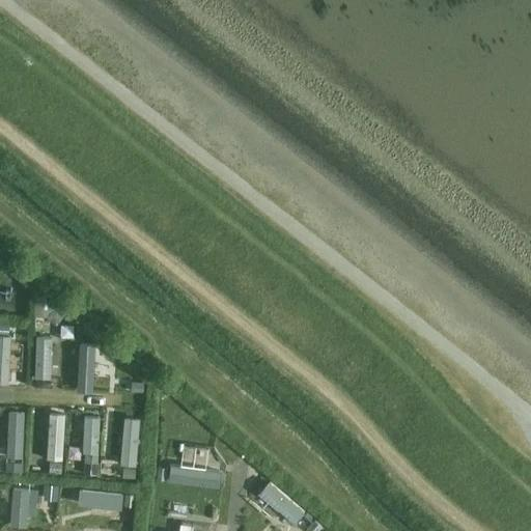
[(54,306),(46,315),(56,324),(63,314),(54,306)]
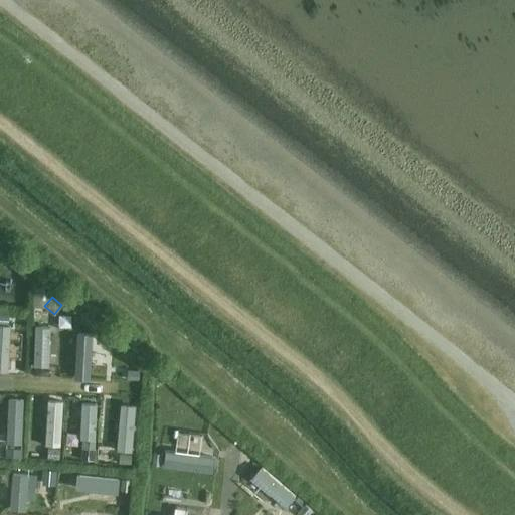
[(11,308),(9,351),(22,352),(24,309),(11,308)]
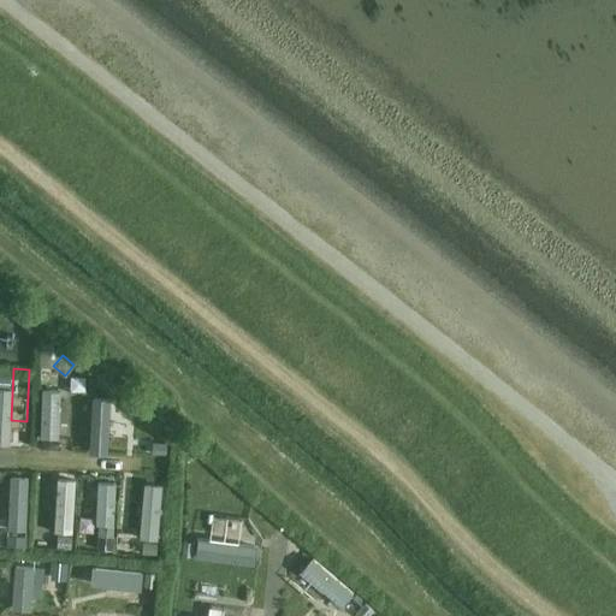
[(0,377),(0,388),(11,389),(12,378),(0,377)]
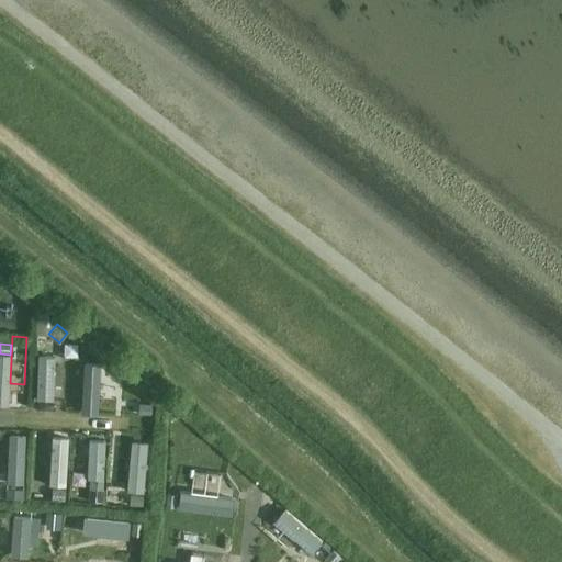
[(119,394),(121,344),(103,344),(101,393),(119,394)]
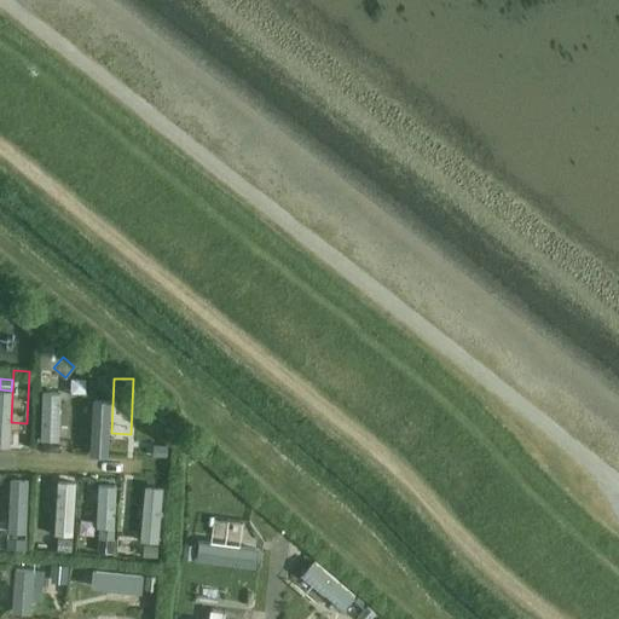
[(152,444),(152,456),(167,457),(167,445),(152,444)]
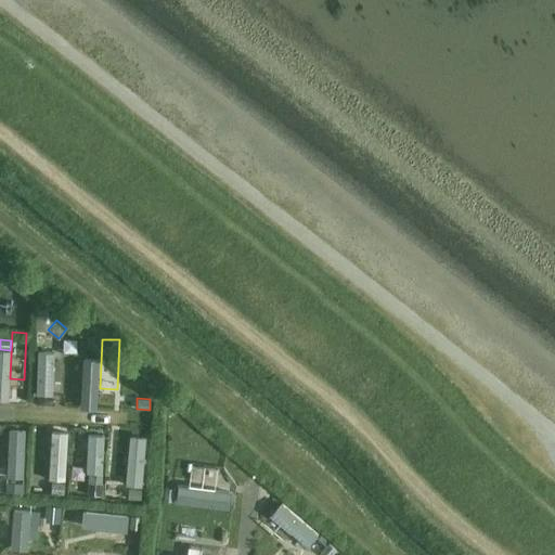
[(26,460),(40,460),(39,407),(25,407),(26,460)]
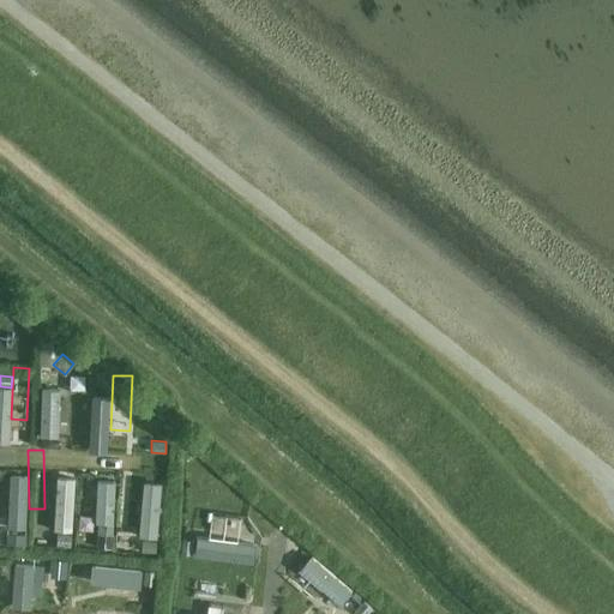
[(90,512),(94,453),(74,452),(72,511),(90,512)]
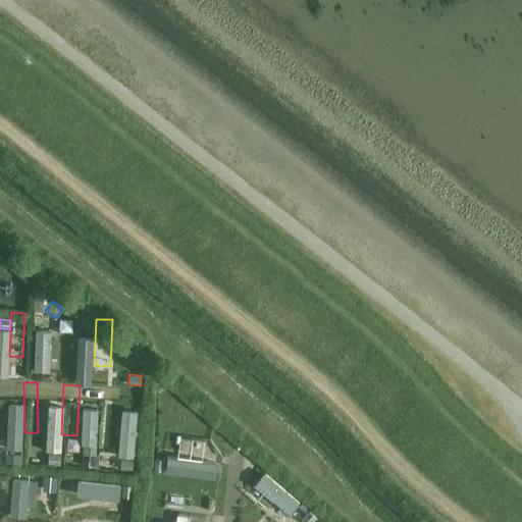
[(152,431),(154,387),(138,386),(136,430),(152,431)]
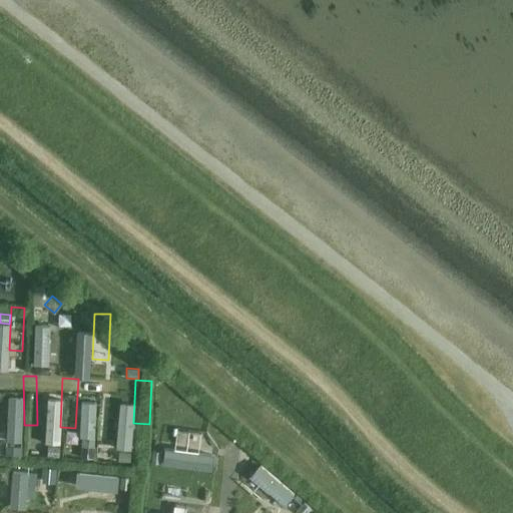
[(110,419),(112,384),(95,383),(94,418),(110,419)]
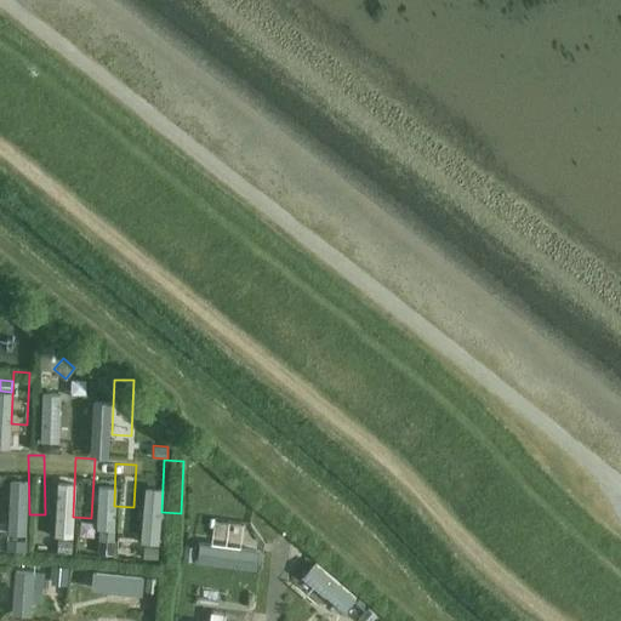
[(100,527),(98,551),(112,552),(113,528),(100,527)]
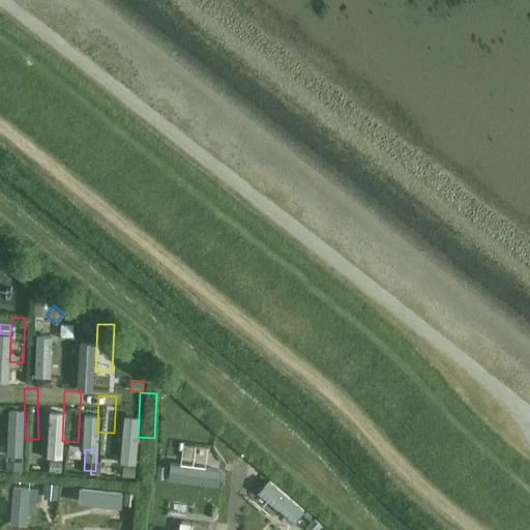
[(196,466),(230,468),(231,450),(197,449),(196,466)]
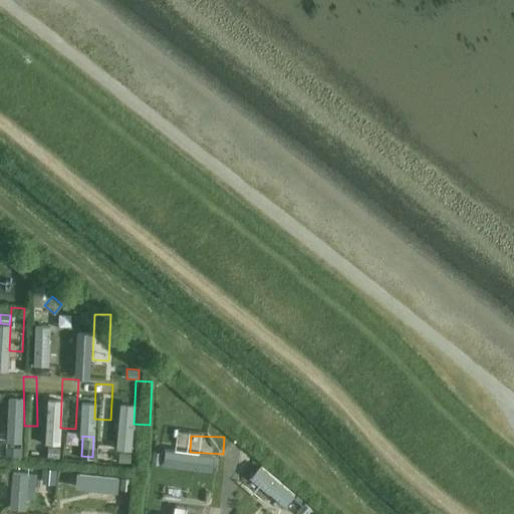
[(7,445),(6,454),(21,455),(22,446),(7,445)]
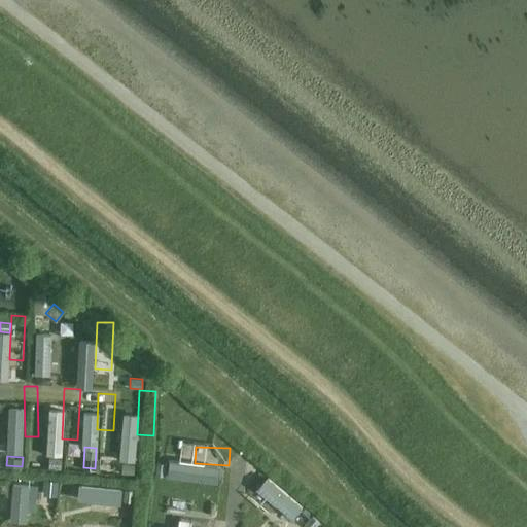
[(48,458),(47,468),(60,468),(61,459),(48,458)]
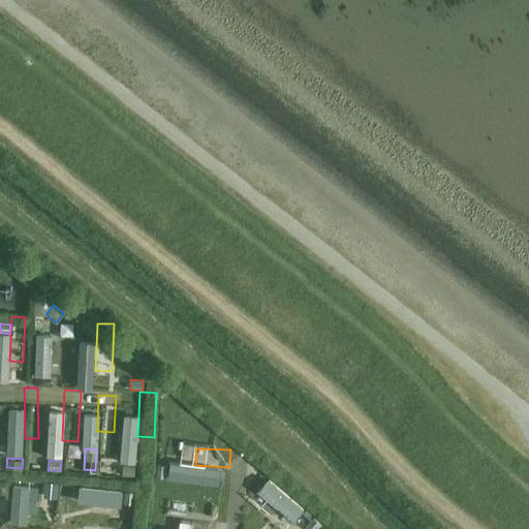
[(30,462),(28,504),(40,505),(42,463),(30,462)]
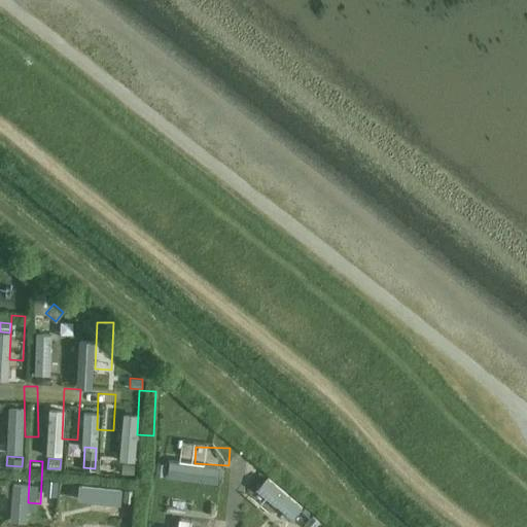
[(156,460),(155,472),(165,473),(167,461),(156,460)]
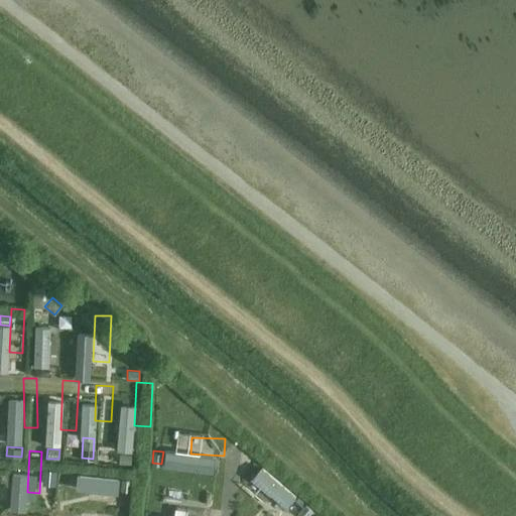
[(119,454),(119,463),(131,464),(131,454),(119,454)]
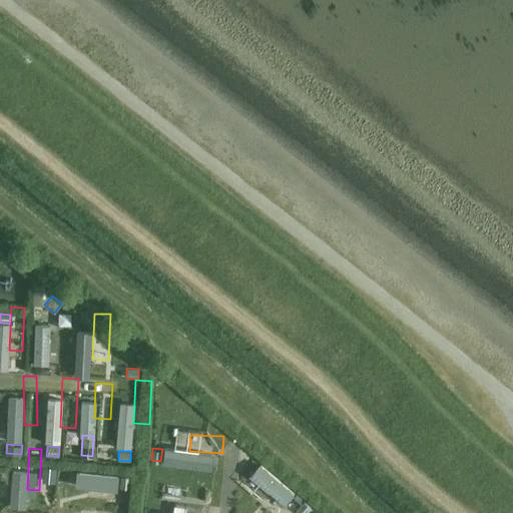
[(278,479),(286,471),(269,455),(261,464),(278,479)]
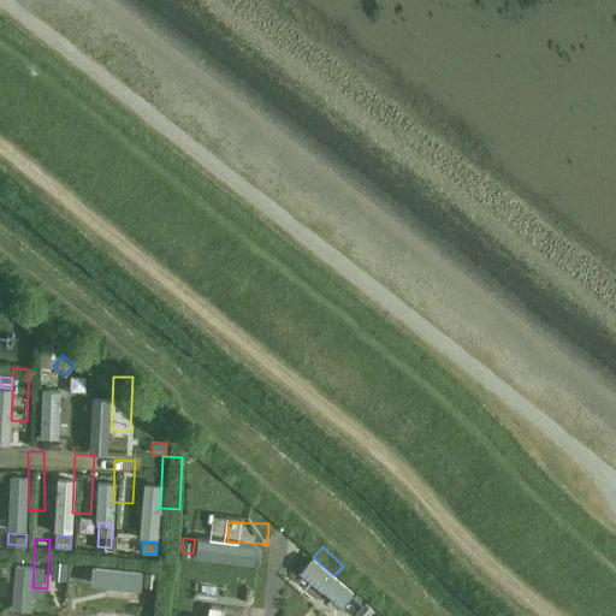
[(0,558),(0,574),(9,575),(10,560),(0,558)]
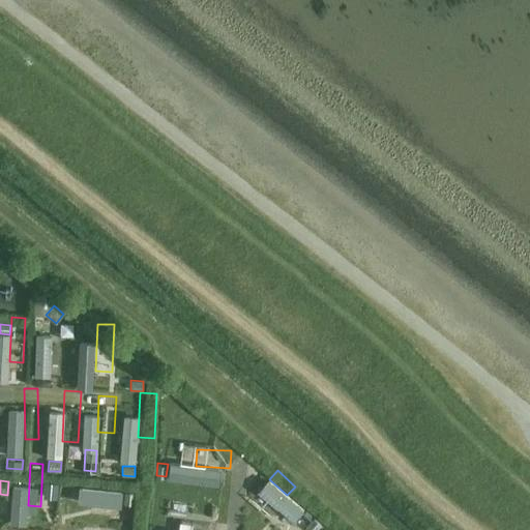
[(43,482),(42,497),(57,498),(58,483),(43,482)]
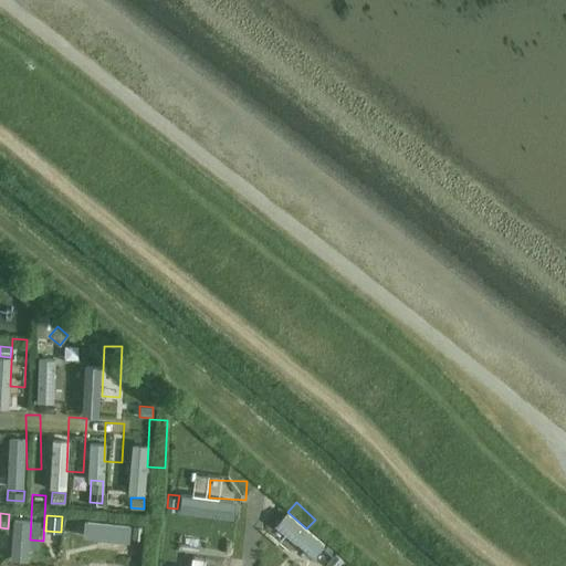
[(133,525),(132,538),(142,538),(143,526),(133,525)]
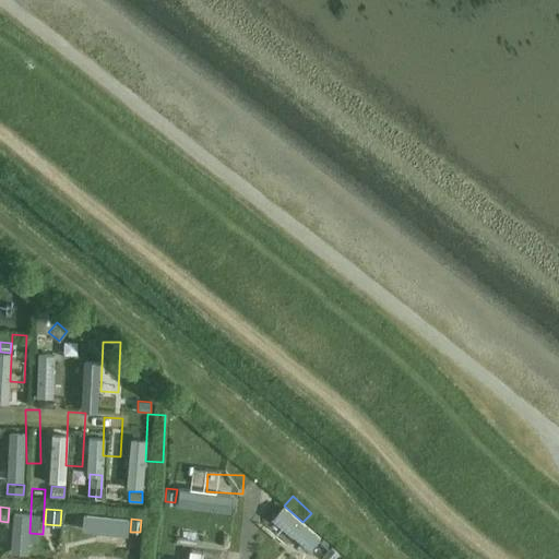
[(145,558),(151,558),(153,540),(109,538),(108,557),(145,558)]
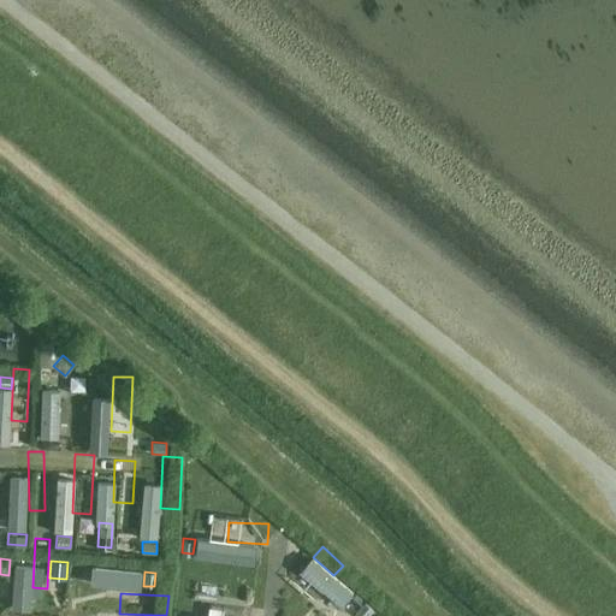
[(212,597),(209,615),(264,615),(265,600),(212,597)]
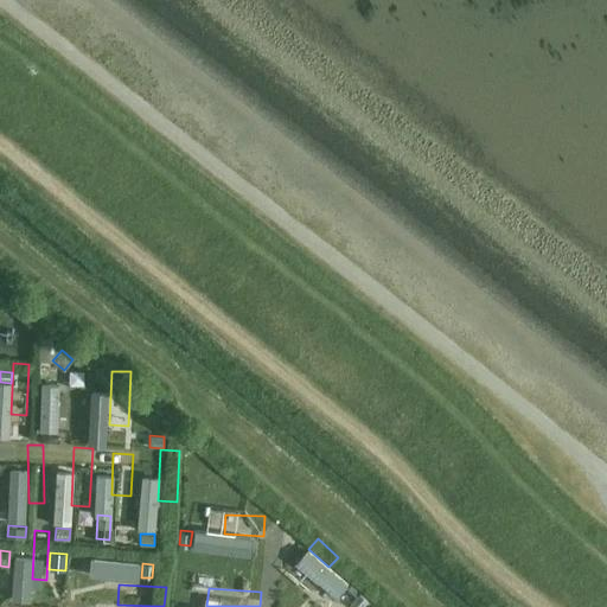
[(359,593),(350,602),(355,606),(360,606),(368,600),(359,593)]
